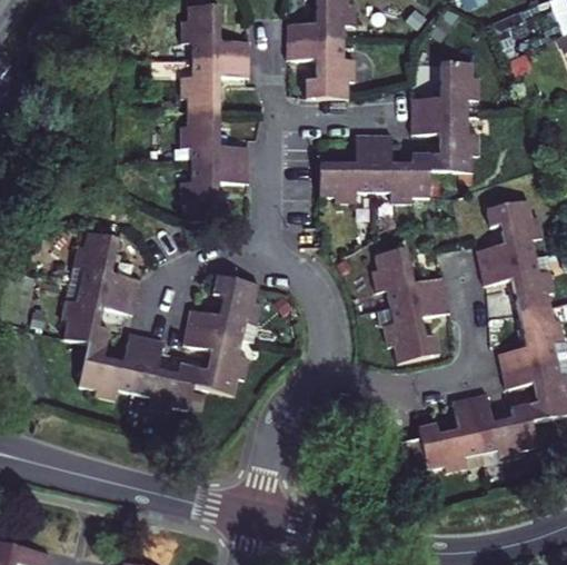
[(345,58),(345,41),(345,23),(355,23),(355,2),(349,2),(349,0),(316,0),(316,23),(288,22),(288,30),(287,49),(287,59),(316,59),(315,79),(306,78),(306,96),(348,97),(348,79),(355,79),(355,58),(345,58)]
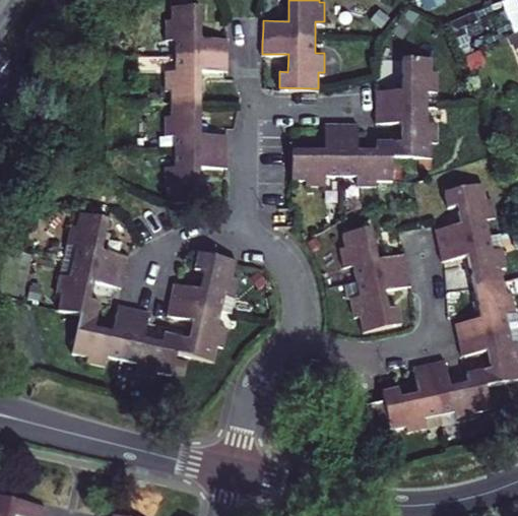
[(174,133),(174,149),(173,165),(165,165),(165,183),(170,184),(170,199),(209,200),(208,183),(200,183),(200,165),(228,166),(228,157),(228,149),(228,142),(228,135),(201,134),(201,69),(227,70),(227,61),(228,46),(228,37),(201,36),(201,5),(172,4),(172,18),(166,17),(166,37),(175,37),(175,68),(166,68),(166,87),(171,87),(171,101),(171,114),(166,114),(165,134),(174,133)]
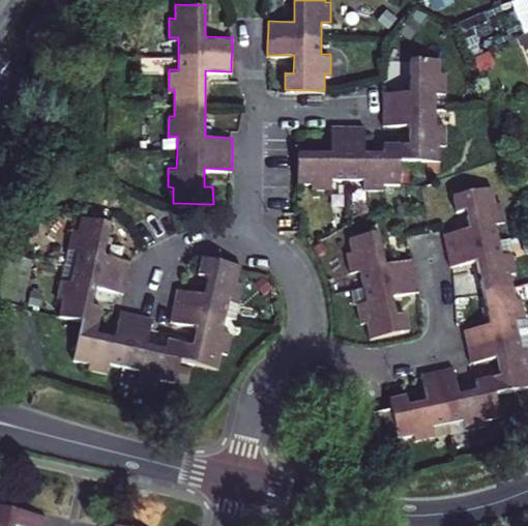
[(383,182),(398,182),(399,158),(439,159),(439,143),(443,143),(444,123),(436,123),(436,91),(445,91),(445,71),(440,71),(440,58),(410,58),(409,90),(383,90),(383,99),(383,116),(383,124),(410,123),(409,143),(383,143),(382,152),(364,151),(365,124),(357,124),(341,124),(330,123),(330,152),(299,151),(299,181),(311,181),(311,186),(330,187),(331,177),(363,178),(363,187),(382,187),(383,182)]
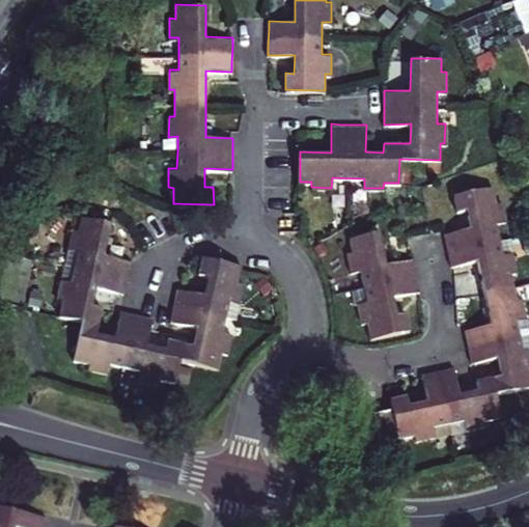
[(449,255),(451,266),(477,259),(491,324),(465,329),(466,337),(469,354),(471,361),(497,356),(501,373),(475,380),(477,389),(460,392),(453,366),(446,367),(428,371),(421,373),(426,399),(408,403),(407,394),(389,397),(391,408),(372,412),(379,441),(397,437),(413,433),(415,438),(435,434),(433,424),(464,418),(467,427),(485,423),(484,417),(500,414),(495,392),(528,384),(528,348),(523,350),(517,319),(526,315),(522,297),(517,299),(513,285),(510,272),(516,271),(512,252),(503,254),(496,222),(505,219),(501,201),(496,202),(492,186),(453,194),(456,211),(466,209),(470,227),(445,233),(447,244),(449,255)]
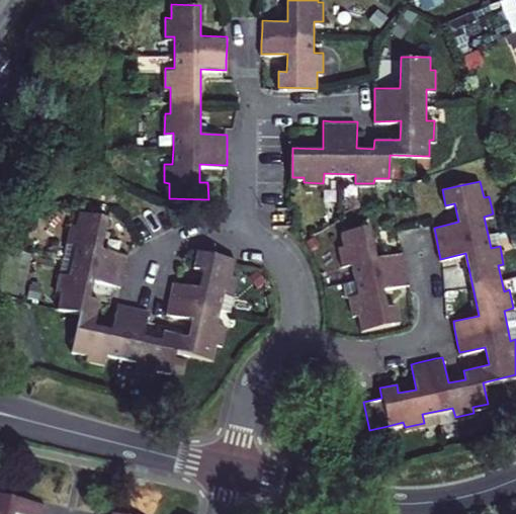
[(154,368),(170,371),(175,349),(212,357),(217,342),(221,343),(226,325),(217,323),(223,292),(233,293),(236,275),(232,274),(235,259),(196,251),(192,266),(202,269),(198,286),(173,280),(172,288),(168,304),(166,312),(190,318),(186,335),(163,330),(162,337),(143,333),(148,309),(139,306),(126,304),(116,301),(111,326),(94,322),(98,298),(89,296),(94,278),(120,284),(121,275),(125,261),(126,254),(101,248),(107,217),(78,209),(75,222),(70,220),(65,240),(75,243),(69,273),(59,271),(55,289),(61,290),(57,306),(79,311),(70,349),(86,353),(86,357),(103,362),(105,353),(136,360),(135,368),(153,373),(154,368)]
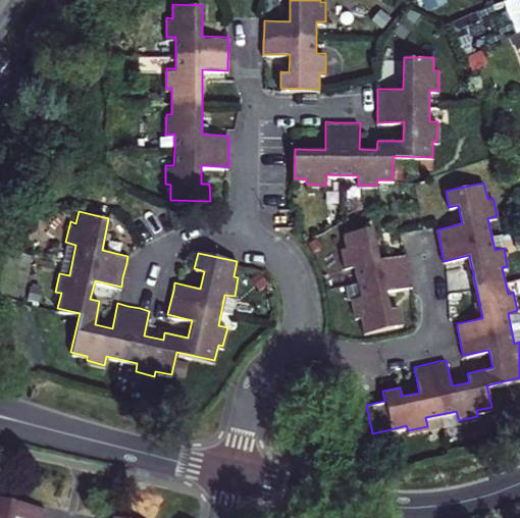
[(405,253),(403,254),(379,259),(372,226),(343,234),(345,246),(341,247),(345,266),(353,264),(357,280),(360,296),(351,298),(355,315),(360,315),(363,330),(402,322),(399,307),(390,308),(385,290),(412,285),(410,276),(406,259),(405,253)]
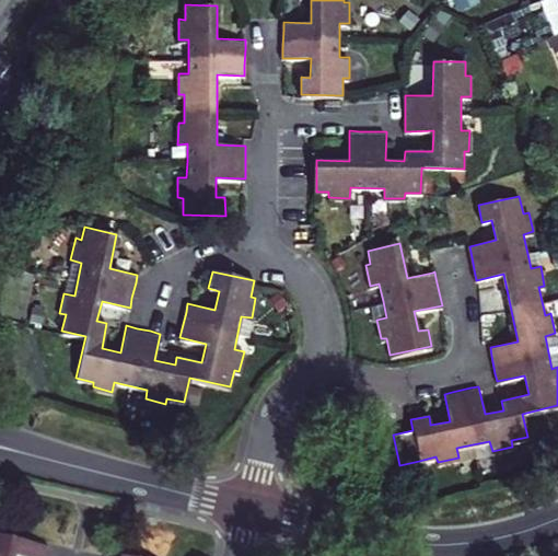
[(372,303),(376,320),(386,317),(383,301),(372,303)]
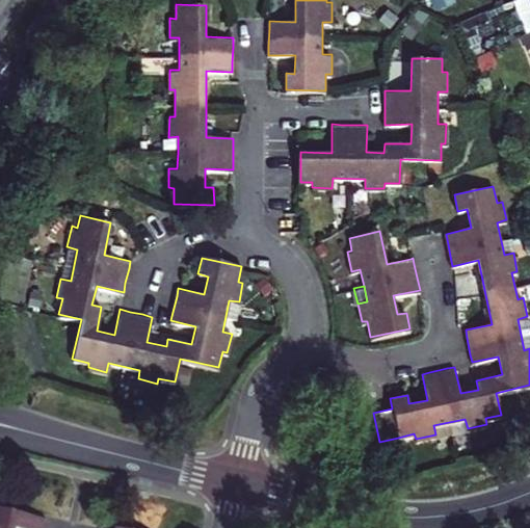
[(0,527),(15,527),(16,526),(25,527),(41,527),(43,524),(44,516),(0,505),(0,527)]
